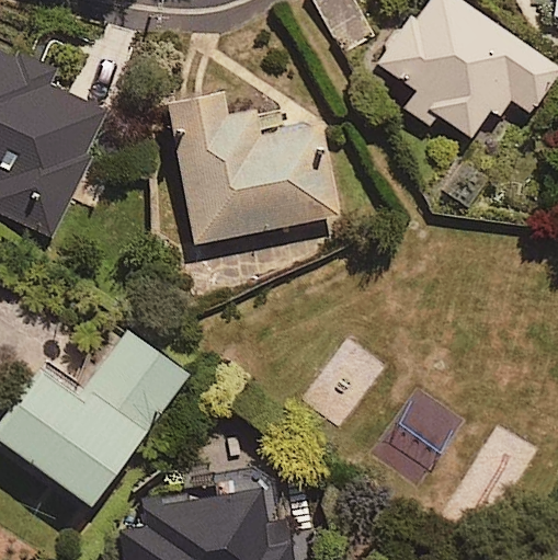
[(464,141),(482,112),(492,118),(503,103),(523,116),(551,72),(441,0),(414,0),(365,77),(401,100),(394,111),(424,130),(431,120),(464,141)]
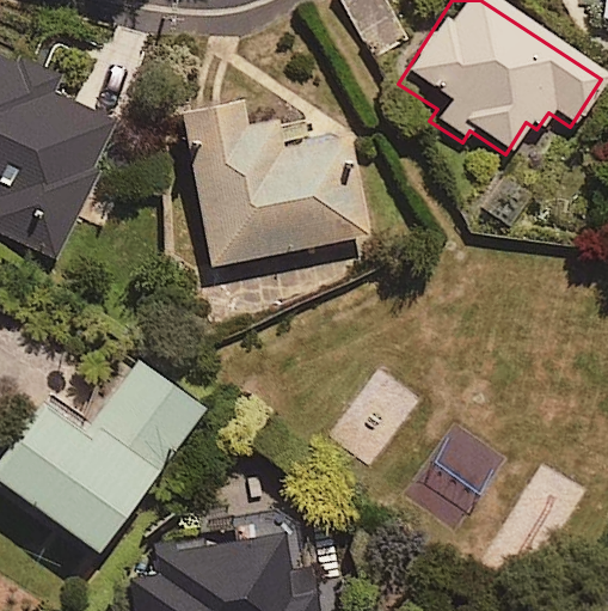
[(60,81),(0,52),(0,234),(56,262),(121,124),(55,93),(60,81)]
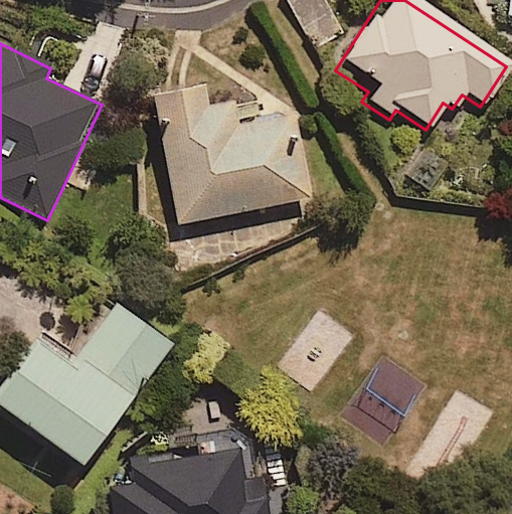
[(209,109),(204,86),(154,96),(179,223),(310,198),(293,114),(240,124),(236,104),(209,109)]
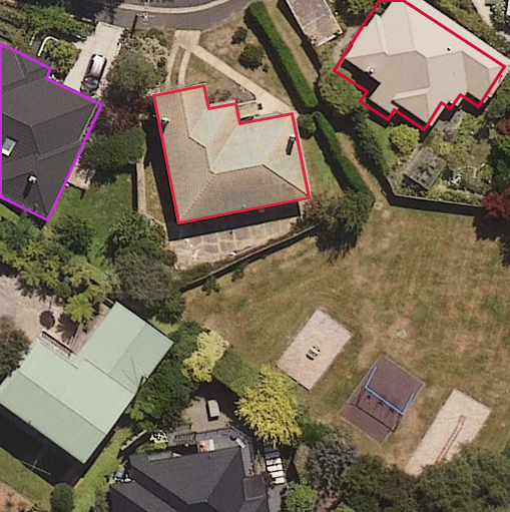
[(171,344),(114,303),(72,360),(41,337),(0,393),(0,402),(84,464),(171,344)]
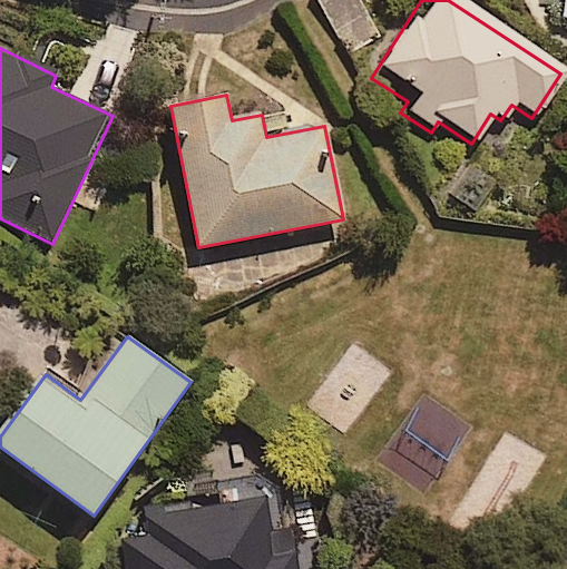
[(297,568),(291,502),(155,514),(156,537),(115,541),(117,568),(297,568)]
